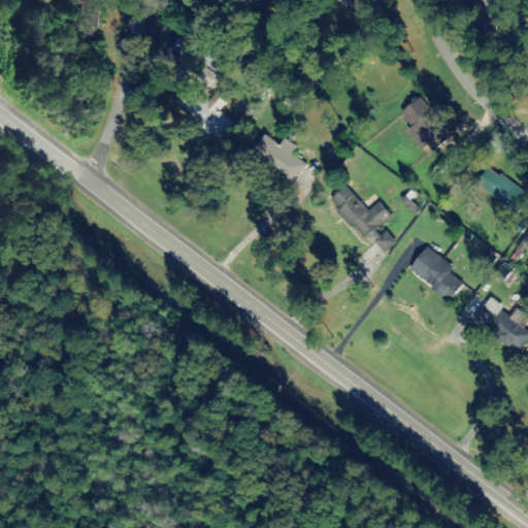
[(227,59),(206,47),(197,64),(218,75),(227,59)]
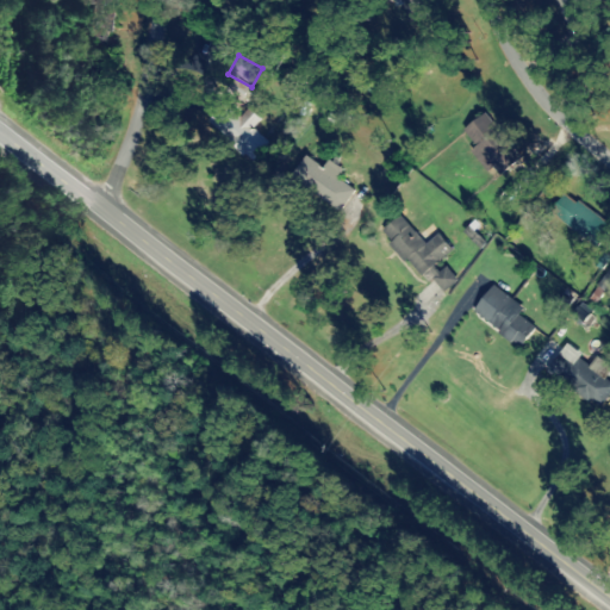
[(248,106),(241,116),(225,104),(209,125),(255,160),(269,142),(250,129),(261,114),(248,106)]
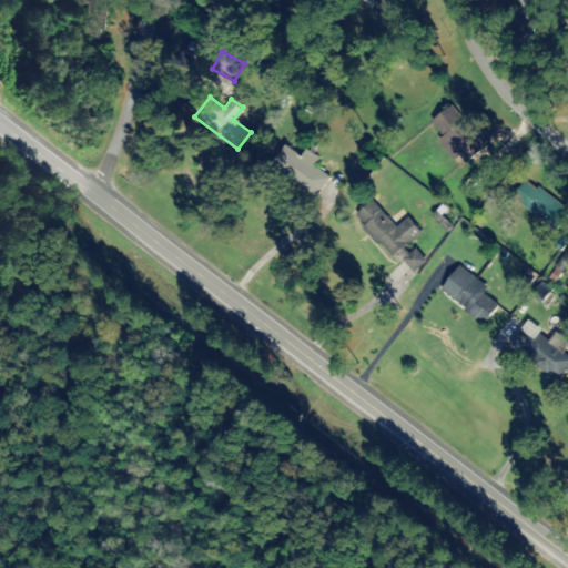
[(482,148),(454,105),(433,119),(444,135),(439,139),(457,164),(482,148)]
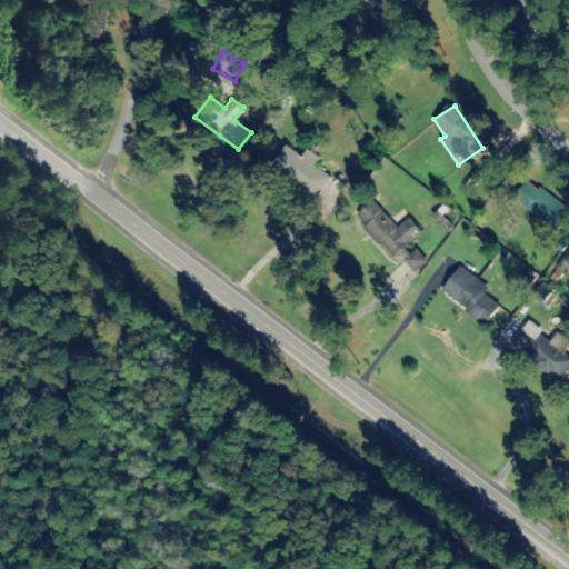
[(319,195),(331,177),(313,166),(319,157),(307,150),(303,157),(285,145),(272,165),(319,195)]
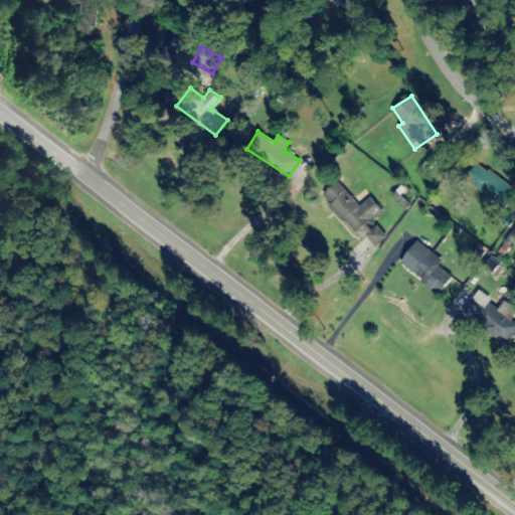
[(501,210),(514,195),(514,194),(479,161),(465,176),(501,210)]
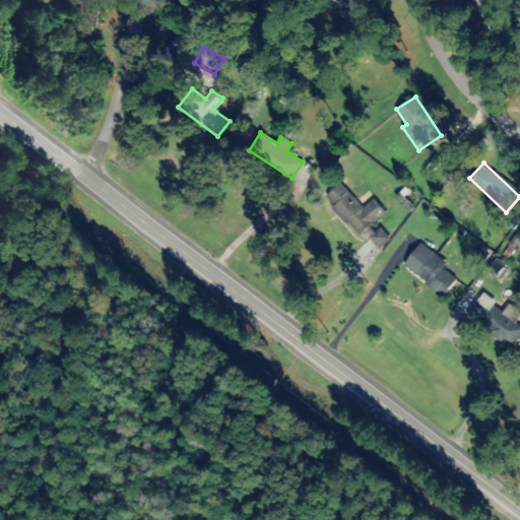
[(327,197),(377,251),(389,240),(375,223),(387,212),(375,198),(365,207),(342,183),(327,197)]
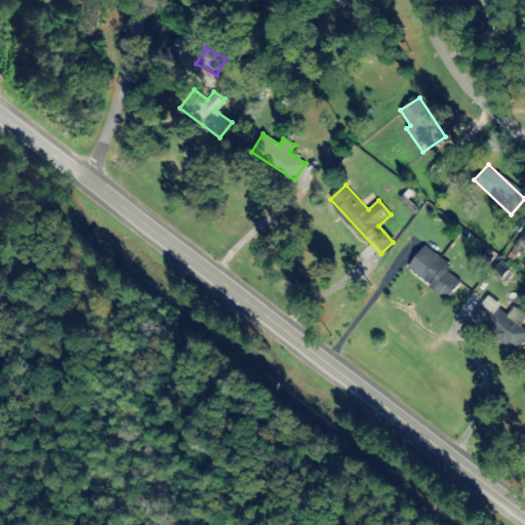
[(524,230),(514,244),(521,250),(524,244),(524,230)]
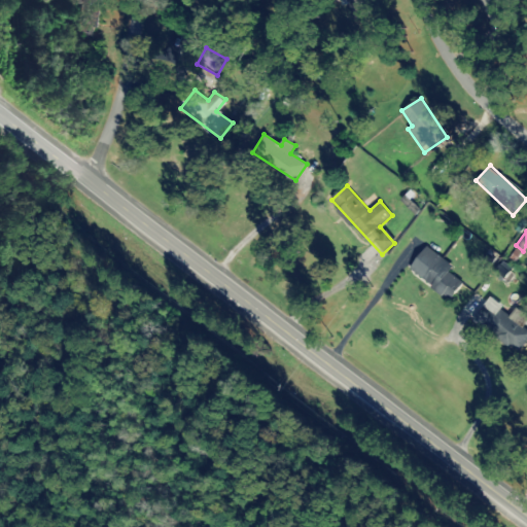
[(455,299),(467,276),(423,250),(410,273),(455,299)]
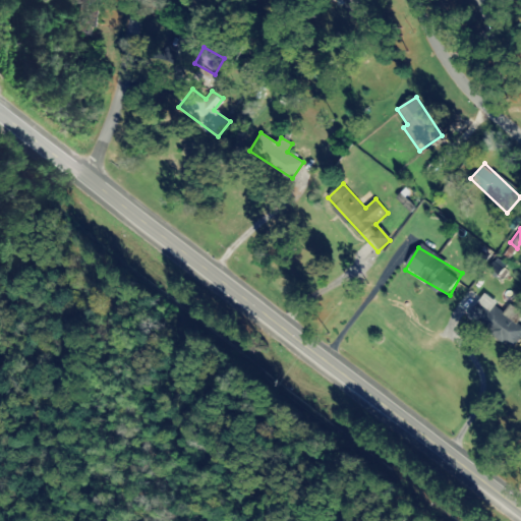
[(520,334),(520,325),(479,298),(466,317),(513,347),(520,334)]
